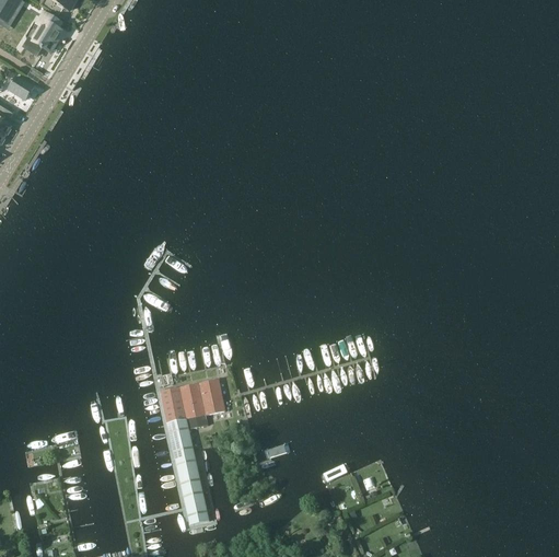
[(0,18),(8,23),(21,0),(0,0),(0,18)]
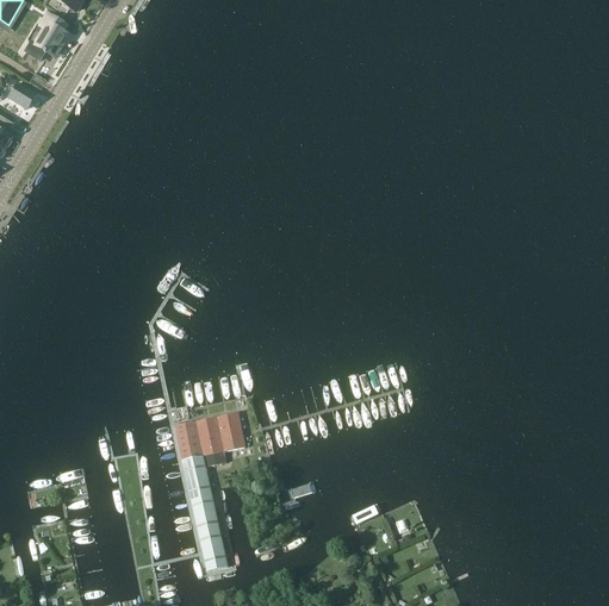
[(58,0),(74,10),(80,0),(58,0)]
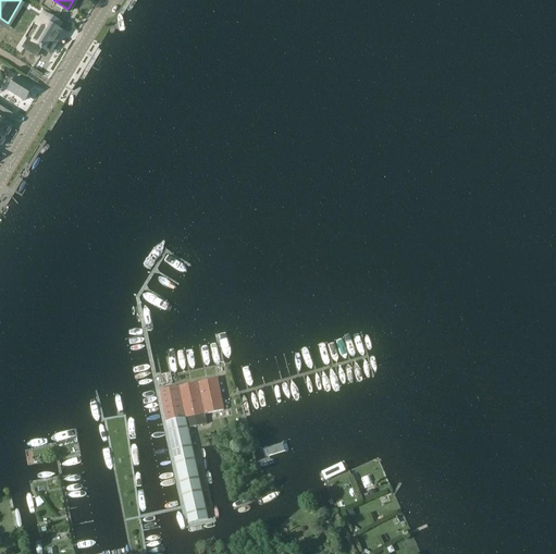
[(60,21),(42,11),(36,22),(35,21),(34,21),(33,21),(29,26),(25,33),(25,34),(24,35),(25,35),(25,36),(27,38),(23,46),(35,53),(39,47),(40,47),(41,46),(47,50),(51,41),(53,44),(61,31),(52,25),(56,20),(59,22),(60,21)]
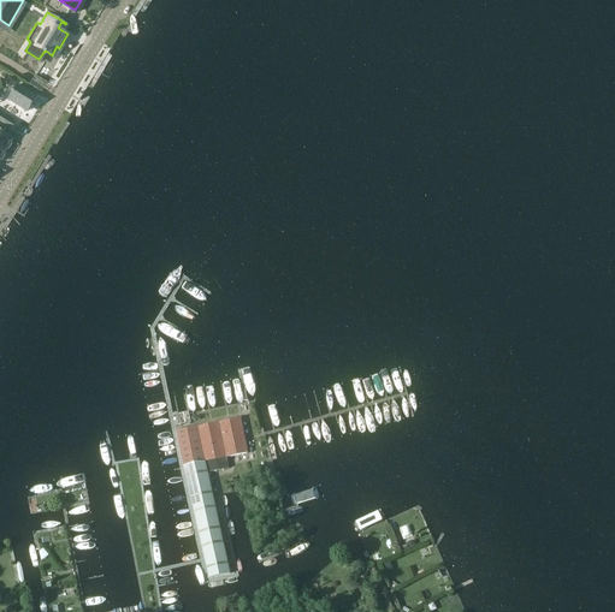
[(41,85),(46,78),(36,71),(30,78),(41,85)]
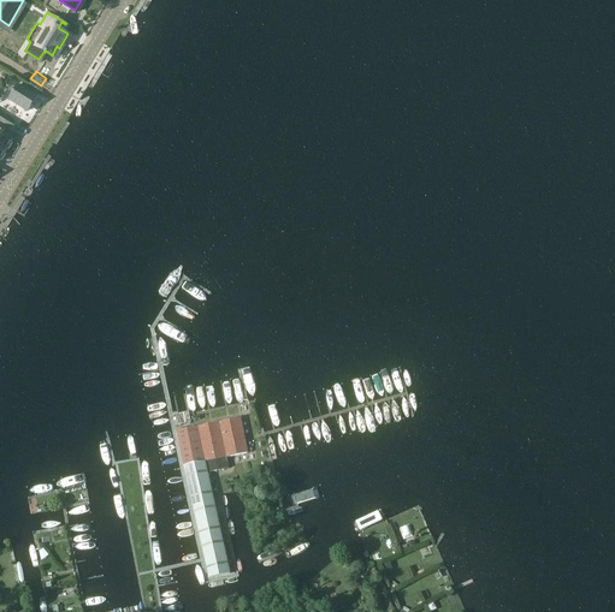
[(35,94),(16,82),(7,96),(27,108),(35,94)]
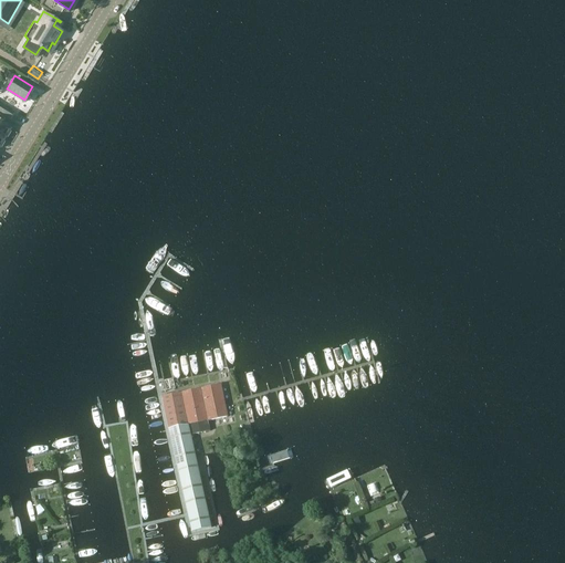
[(0,111),(10,116),(13,110),(0,102),(0,111)]
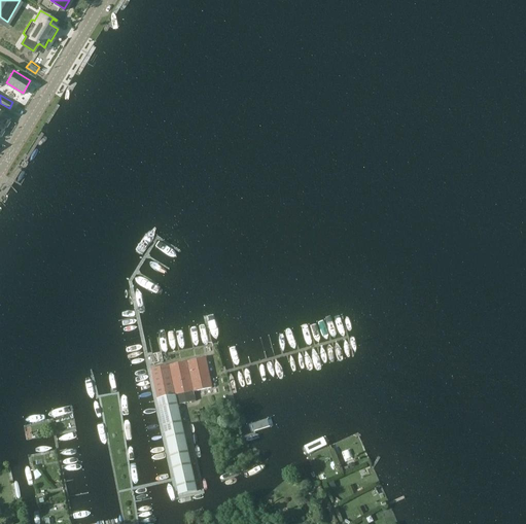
[(4,108),(0,105),(0,125),(3,128),(4,126),(6,126),(9,120),(9,118),(9,117),(2,112),(4,108)]
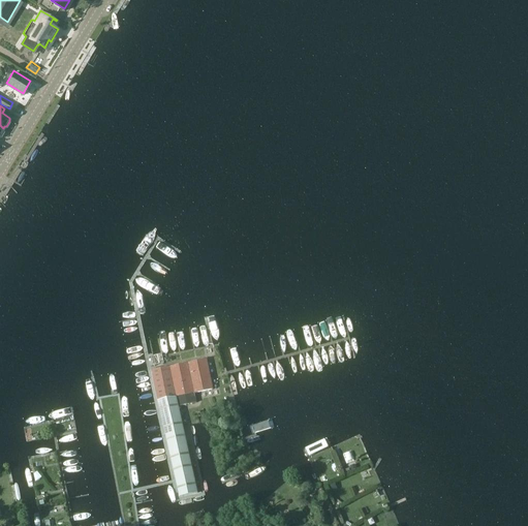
[(150,368),(156,398),(212,387),(206,356),(150,368)]
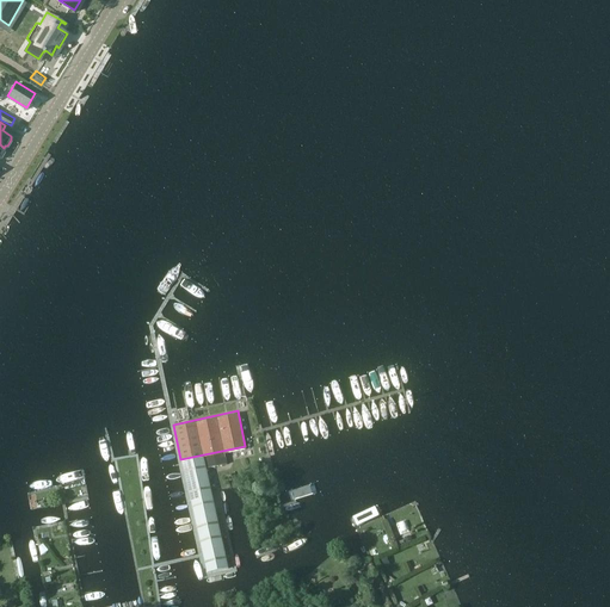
[(228,565),(205,466),(203,454),(180,459),(205,570),(228,565)]
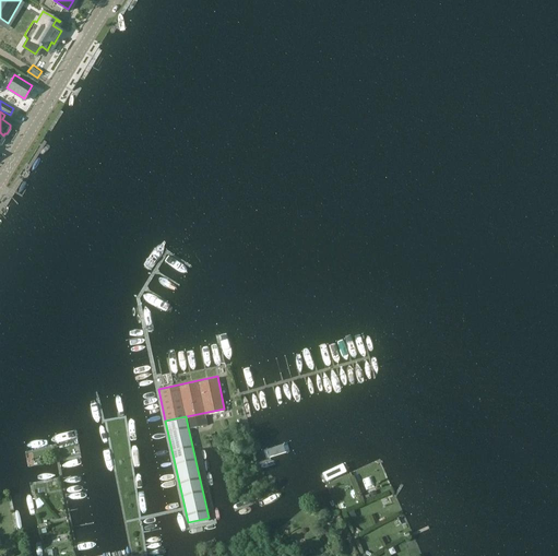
[(286,442),(264,450),(266,460),(289,451),(286,442)]
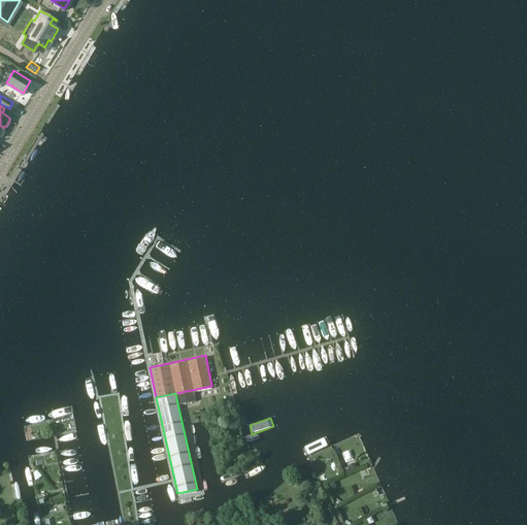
All buildings are outlined.
